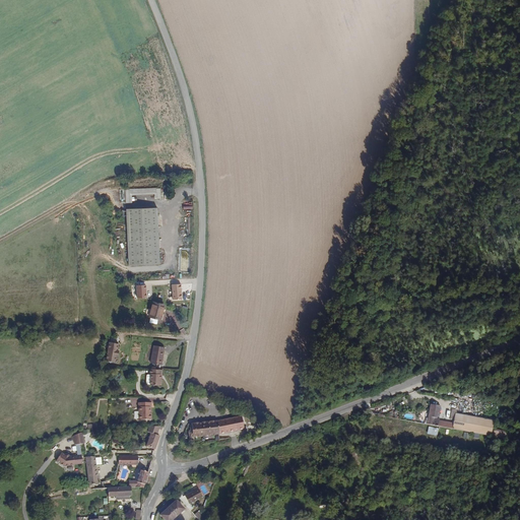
[(160,198),(159,189),(125,190),(125,203),(132,203),(131,195),(152,195),(152,198),(160,198)]
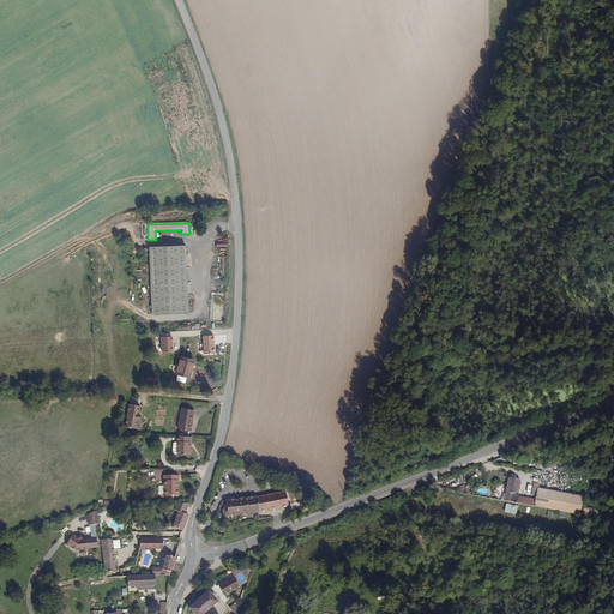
[(188,312),(185,245),(148,247),(151,313),(188,312)]
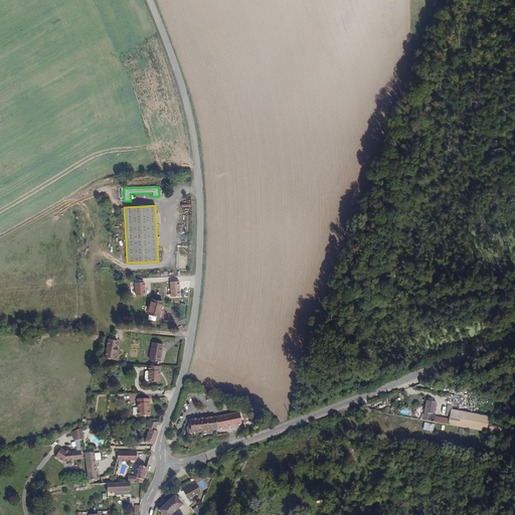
[(158,318),(162,305),(150,302),(149,307),(145,306),(143,314),(158,318)]
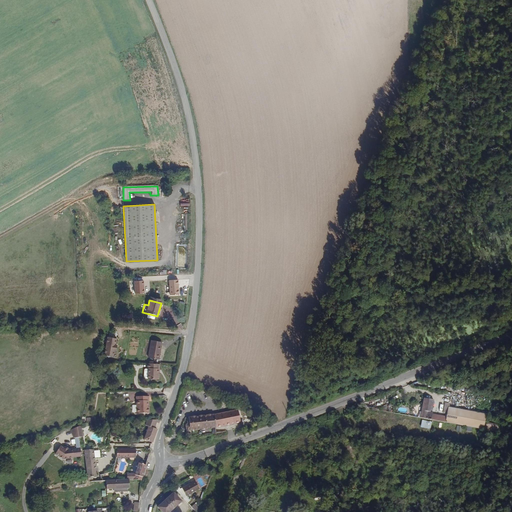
[(114,351),(115,345),(113,345),(114,338),(104,338),(103,356),(112,357),(113,350),(114,351)]
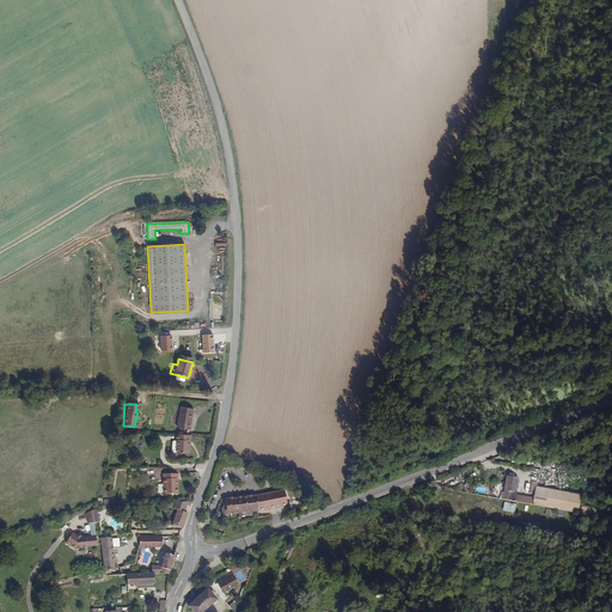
[(193,428),(196,407),(183,404),(179,426),(193,428)]
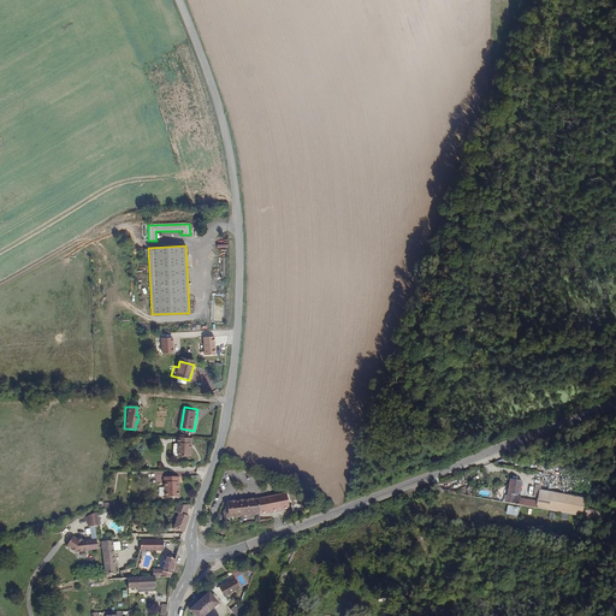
[(190,446),(190,440),(194,440),(194,436),(178,436),(178,440),(181,440),(181,442),(181,454),(194,454),(194,446),(190,446)]
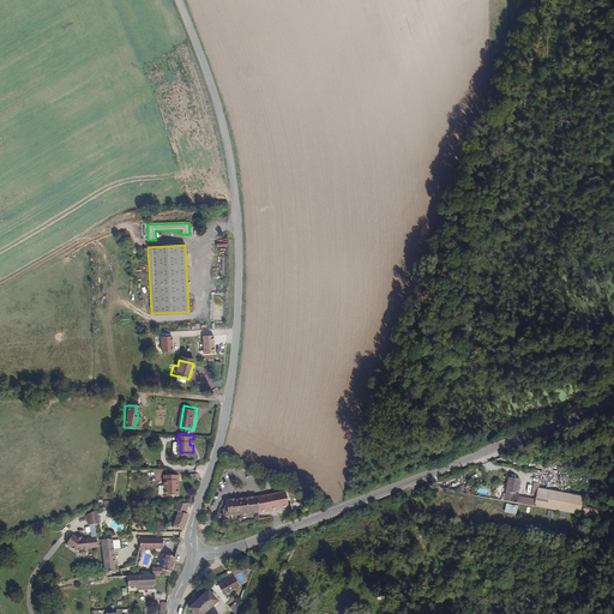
[(175,488),(175,481),(178,481),(178,475),(163,475),(163,480),(164,480),(164,495),(179,495),(179,488),(175,488)]
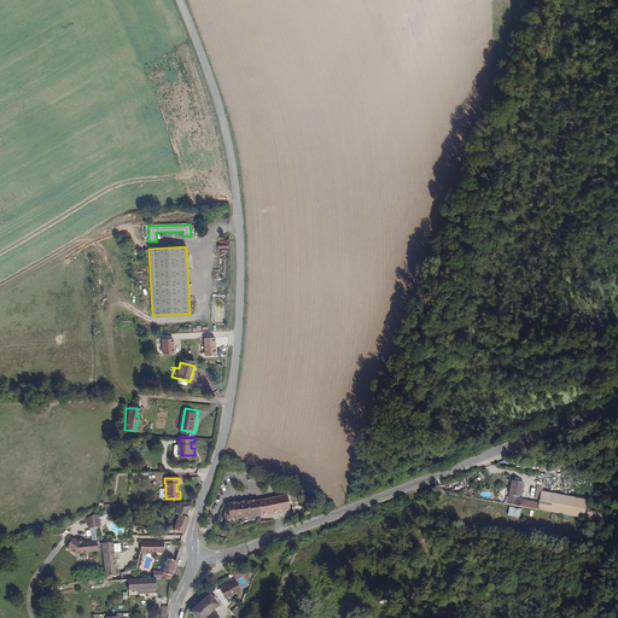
[(552,514),(554,496),(542,494),(540,493),(538,502),(537,505),(520,502),(522,500),(519,500),(523,484),(511,483),(507,506),(552,514)]
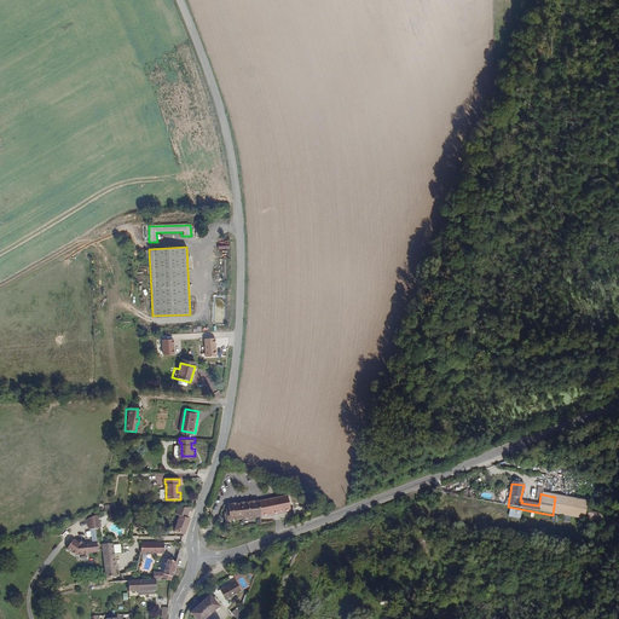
[(290,508),(287,493),(260,499),(226,503),(227,512),(224,512),(224,514),(224,520),(260,515),(290,508)]
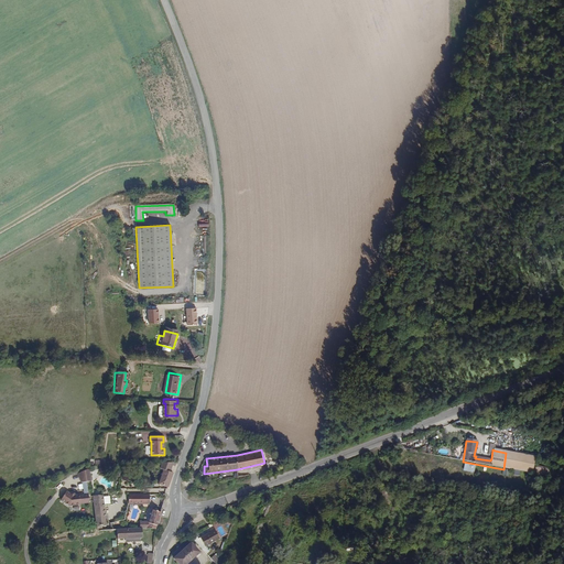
[(533,474),(535,458),(506,453),(503,469),(533,474)]
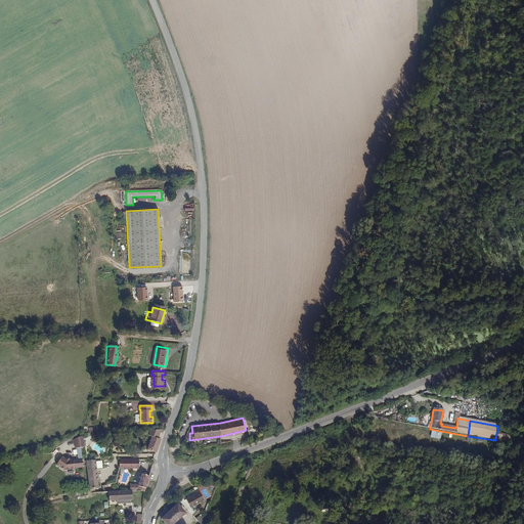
[(81,467),(81,457),(79,446),(84,446),(82,434),(71,438),(74,447),(76,447),(77,459),(72,459),(72,457),(68,459),(68,456),(64,455),(63,456),(60,454),(54,463),(62,469),(73,468),(73,467),(81,467)]
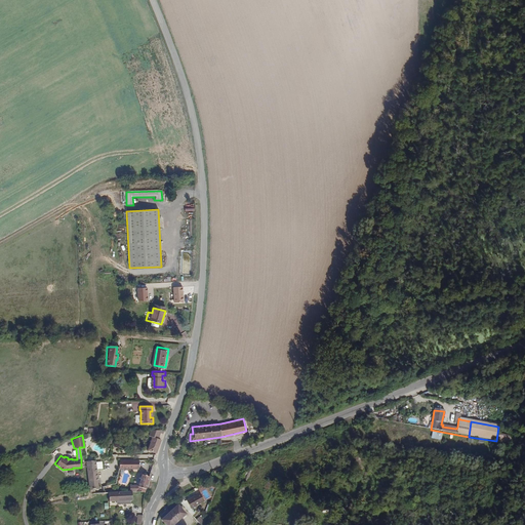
[(156,453),(160,440),(157,439),(152,437),(152,438),(148,451),(156,453)]
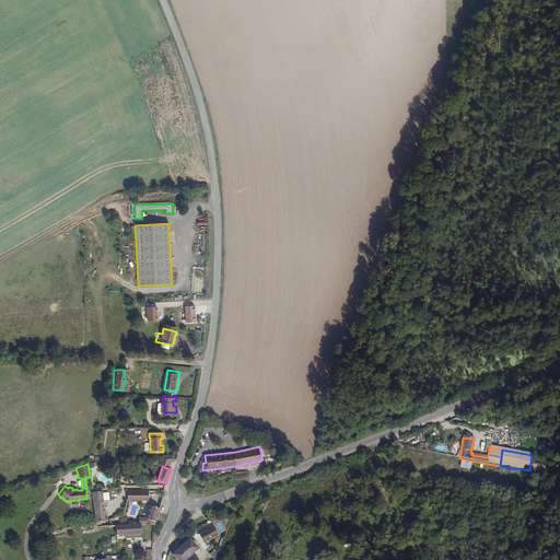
[(148,498),(148,490),(129,490),(129,498),(129,499),(148,498)]
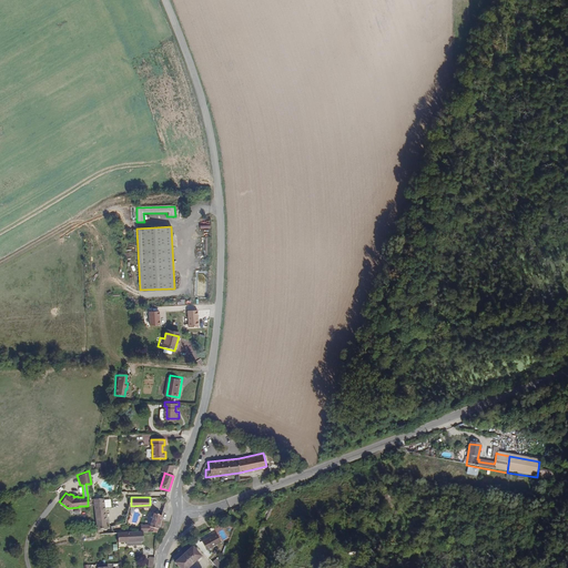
[(112,508),(111,499),(102,500),(102,498),(92,499),(94,529),(104,528),(103,509),(112,508)]
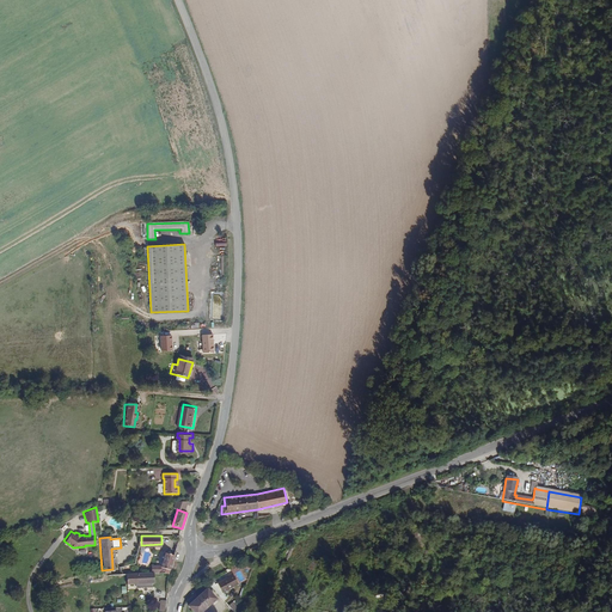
[(169,571),(175,552),(165,550),(161,563),(150,564),(151,571),(154,570),(159,570),(169,571)]
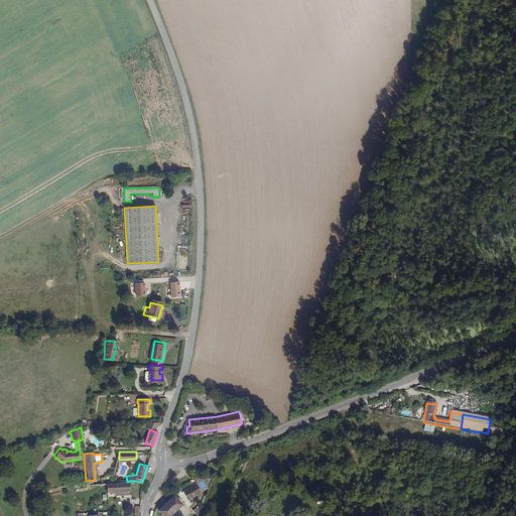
[(130,490),(130,481),(127,482),(107,484),(107,493),(130,490)]
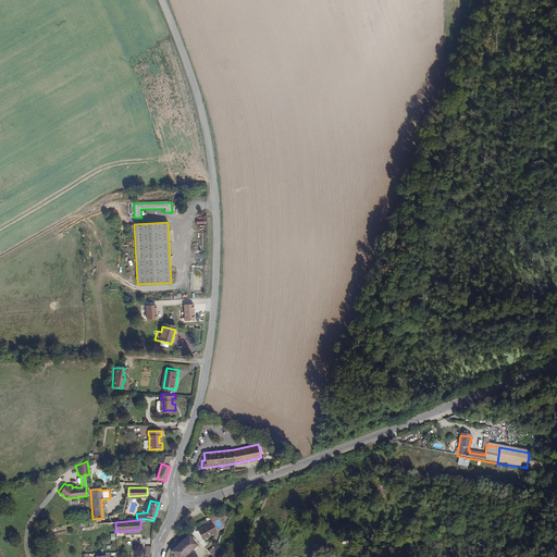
[(203,540),(219,532),(213,521),(208,523),(209,525),(199,530),(203,540)]
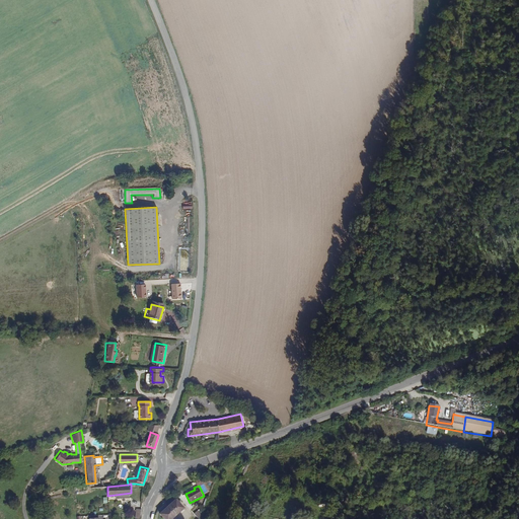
[(165,518),(171,518),(184,507),(176,499),(160,513),(165,518)]
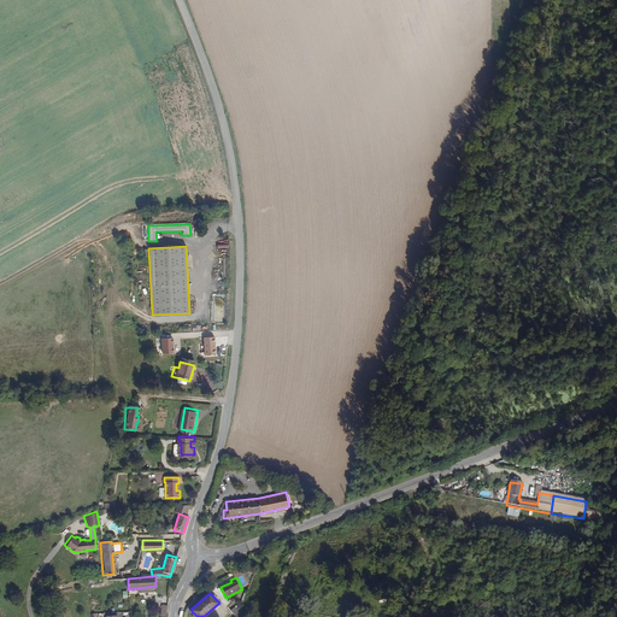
All buildings are outlined.
